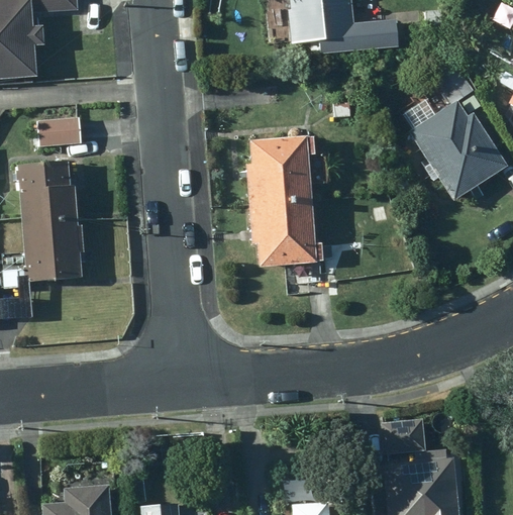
[(4,0),(4,2),(0,2),(0,81),(35,79),(31,16),(77,13),(75,0),(4,0)]
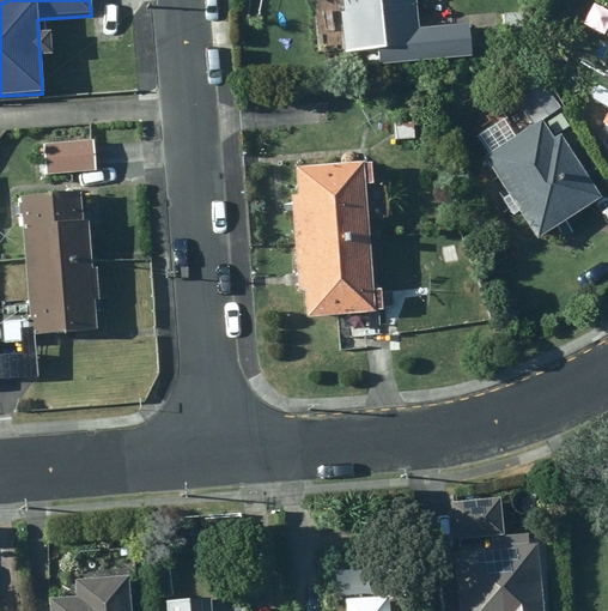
[(341,0),(347,53),(378,50),(380,64),(473,55),(470,23),(418,26),(414,0),(341,0)]
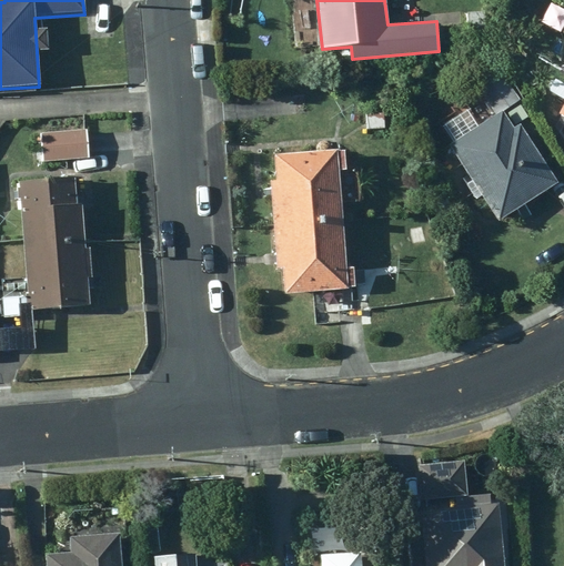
[(484,10),(469,11),(470,28),(486,26),(484,10)]
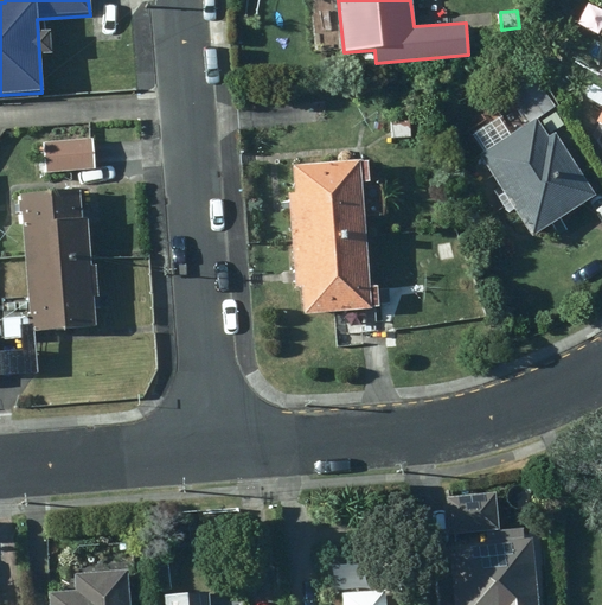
[(601,113),(596,123),(591,137),(601,152),(601,113)]
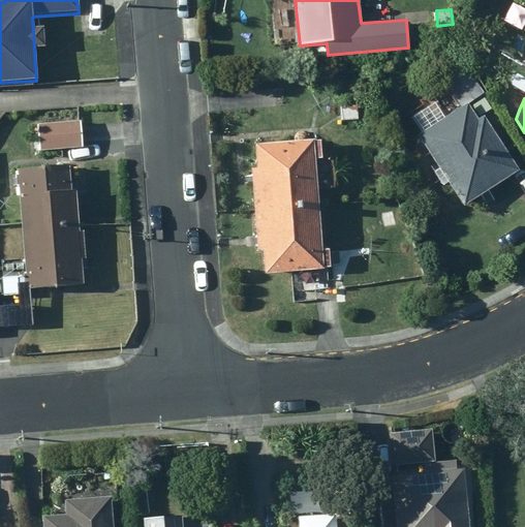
[(418,135),(464,205),(520,167),(485,115),(479,120),(467,103),(418,135)]
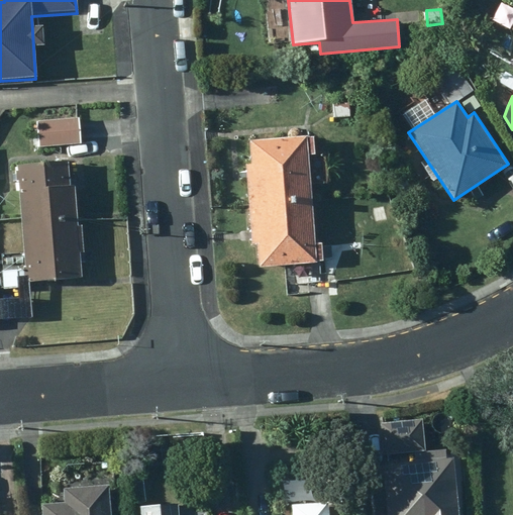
[(350,102),(334,103),(335,117),(351,116),(350,102)]
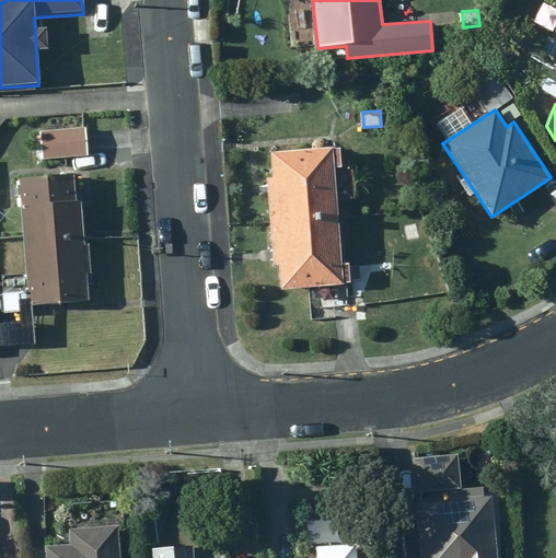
[(89,155),(87,128),(42,132),(44,159),(89,155)]
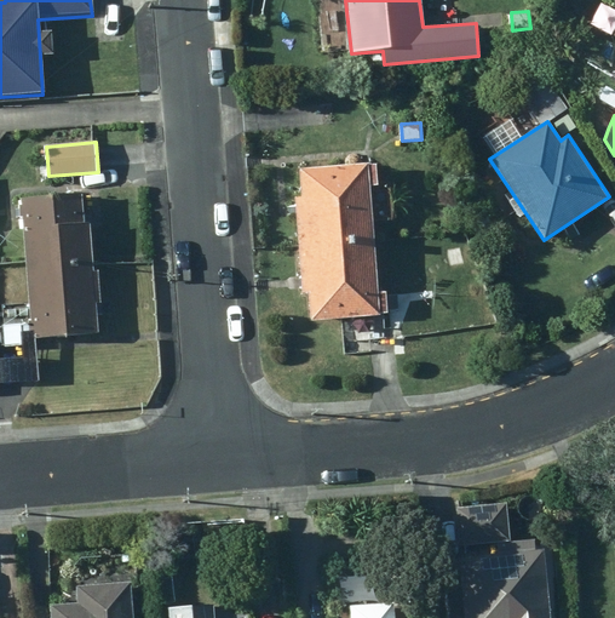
[(299,170),(305,244),(373,241),(367,165),(299,170)]
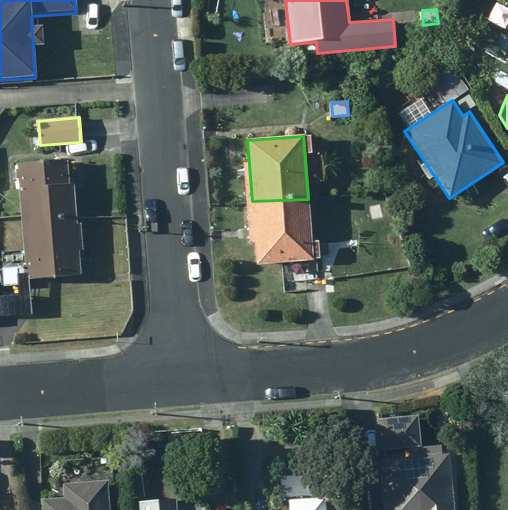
[(17,166),(21,220),(76,216),(74,184),(68,185),(67,162),(17,166)]
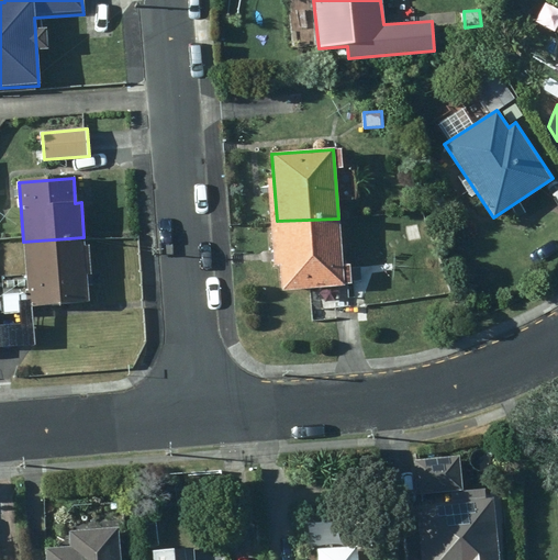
[(343,286),(338,219),(277,221),(282,290),(343,286)]
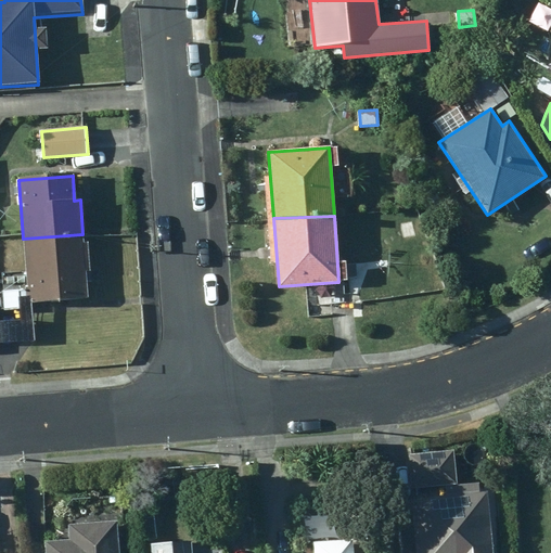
[(87,297),(82,234),(23,239),(28,301),(87,297)]
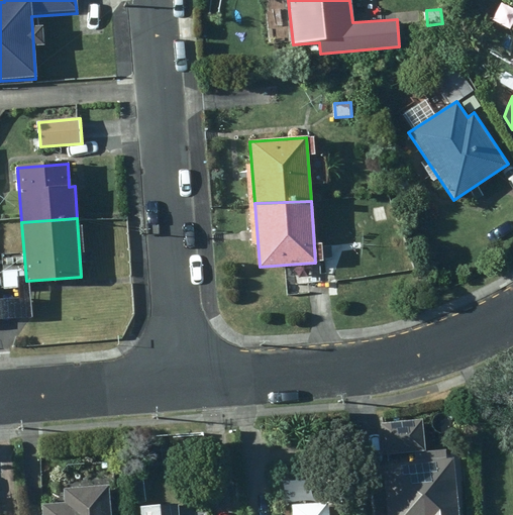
[(459,514),(454,457),(447,458),(397,464),(384,465),(384,466),(388,502),(388,514),(459,514)]
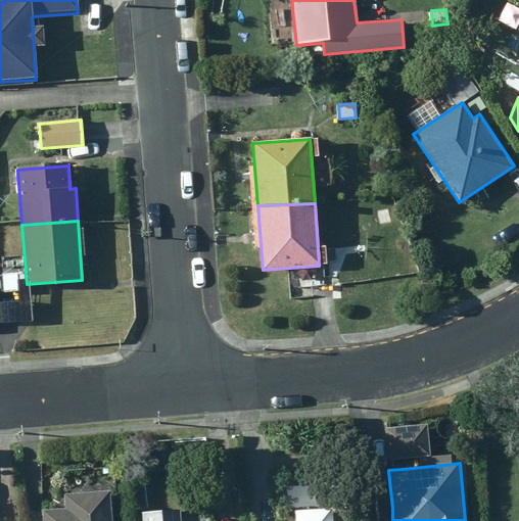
[(347,520),(345,479),(284,482),(286,520),(347,520)]
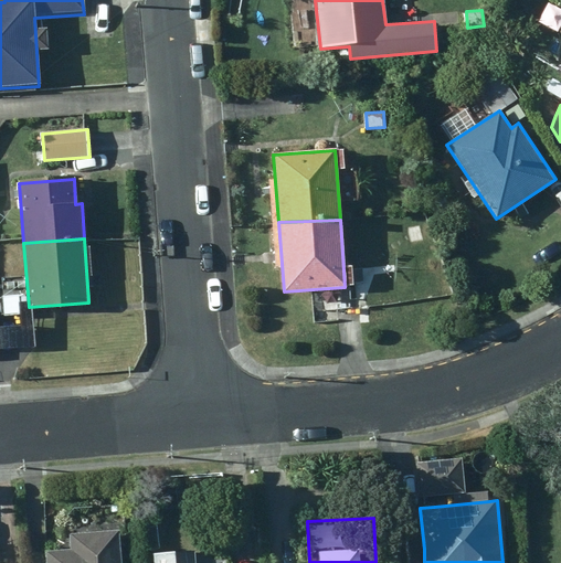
[(46,562),(122,562),(119,532),(70,535),(71,537),(71,549),(71,550),(71,551),(45,552),(46,562)]
